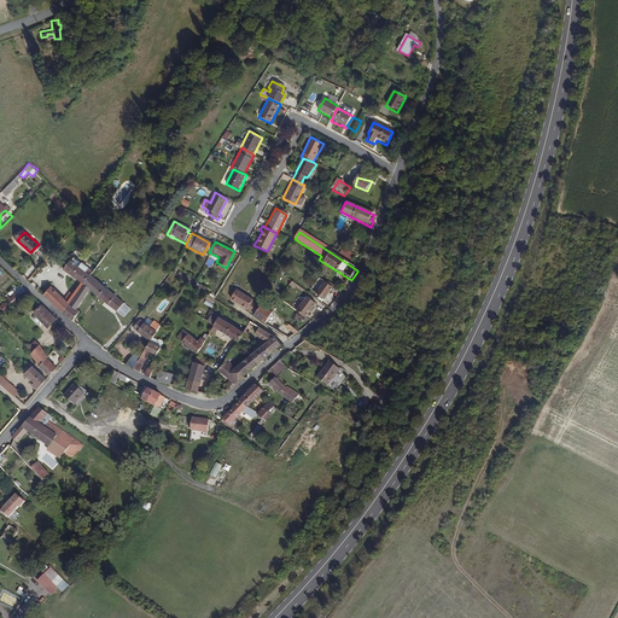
[(34,256),(41,248),(39,244),(30,252),(34,256)]
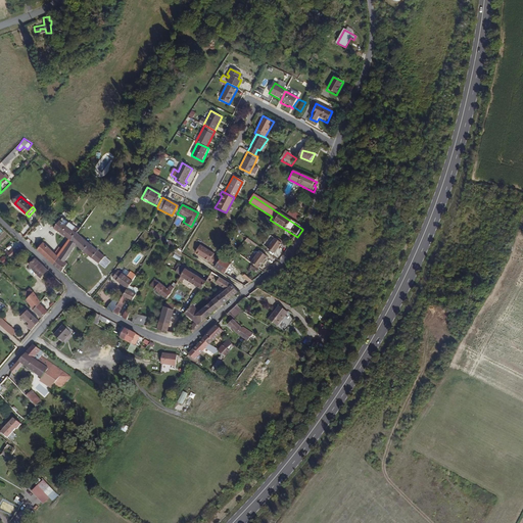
[(301,217),(291,210),(287,216),(297,222),(301,217)]
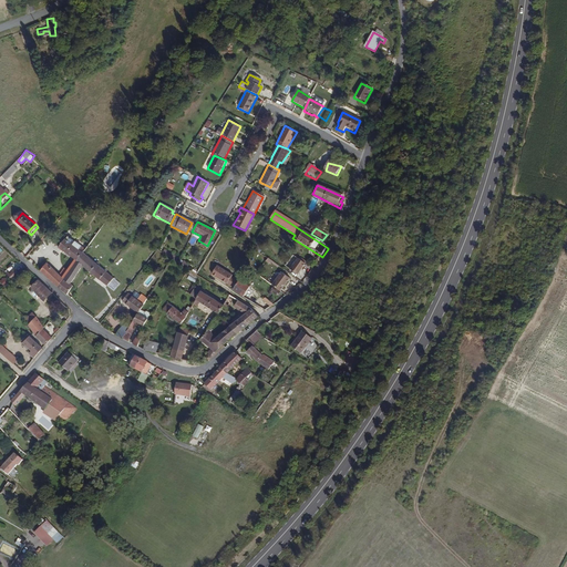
[(78,261),(83,254),(79,250),(73,246),(66,239),(63,243),(60,248),(78,261)]
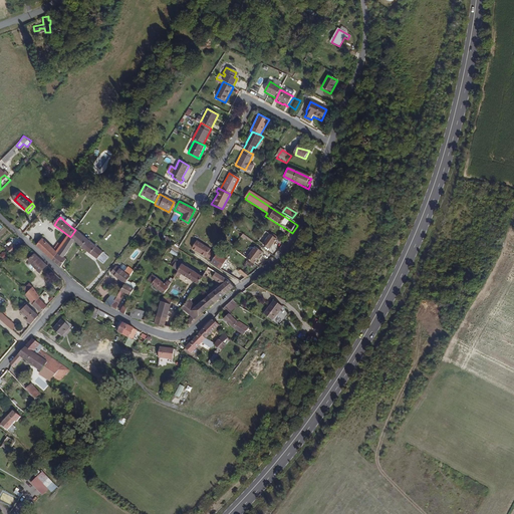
[(85,250),(91,244),(88,241),(90,239),(87,237),(85,239),(75,230),(70,237),(64,245),(62,248),(58,254),(63,258),(75,242),(81,247),(79,249),(83,252),(85,250)]
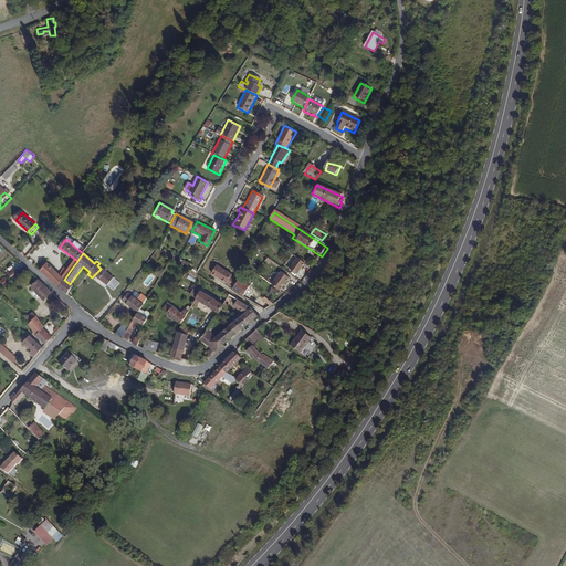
[(295,275),(304,264),(297,259),(289,270),(295,275)]
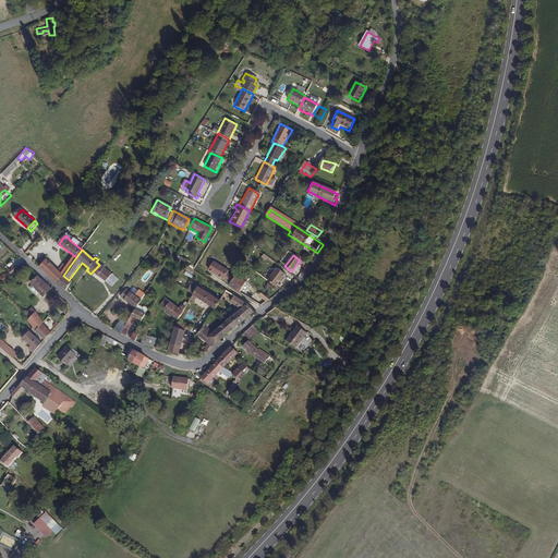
[(63,276),(46,259),(39,267),(52,279),(57,283),(63,276)]
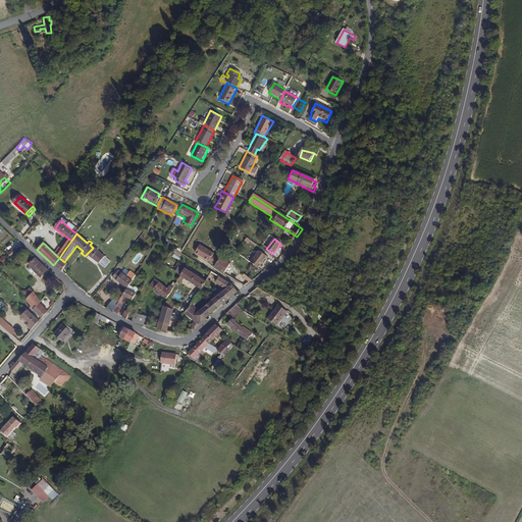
[(214,253),(200,245),(195,254),(209,262),(213,254),(214,253)]
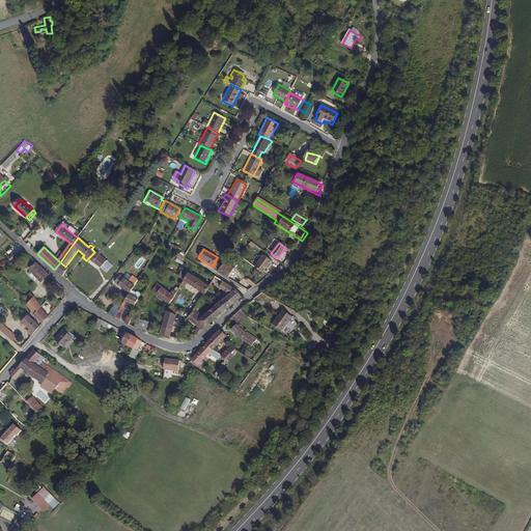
[(102,269),(108,261),(94,252),(88,258),(102,269)]
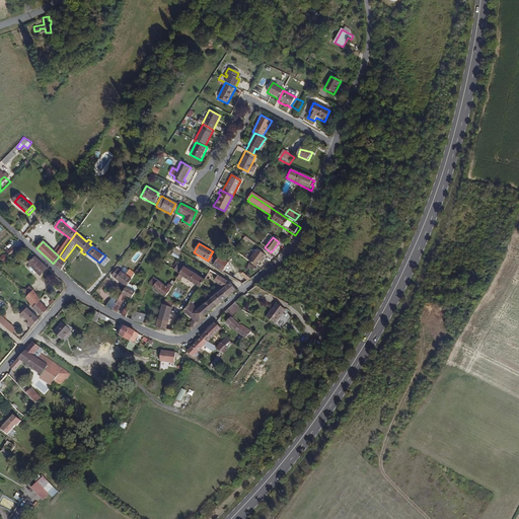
[(11,256),(17,251),(14,247),(10,252),(8,253),(11,256)]
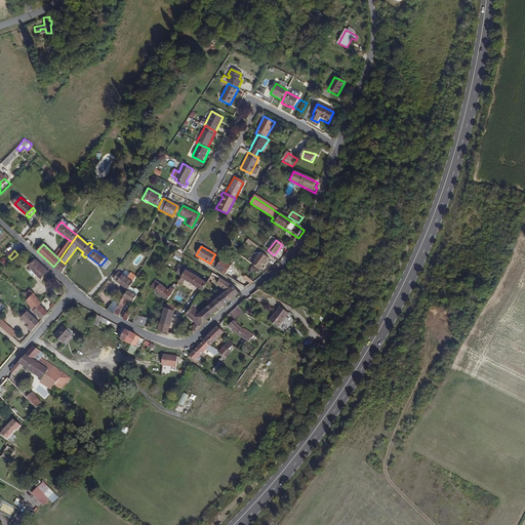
[(259,270),(269,258),(261,252),(252,265),(259,270)]
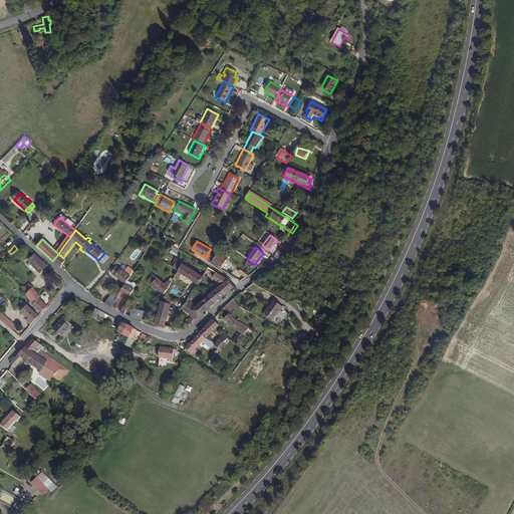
[(214,253),(210,250),(206,258),(210,260),(214,253)]
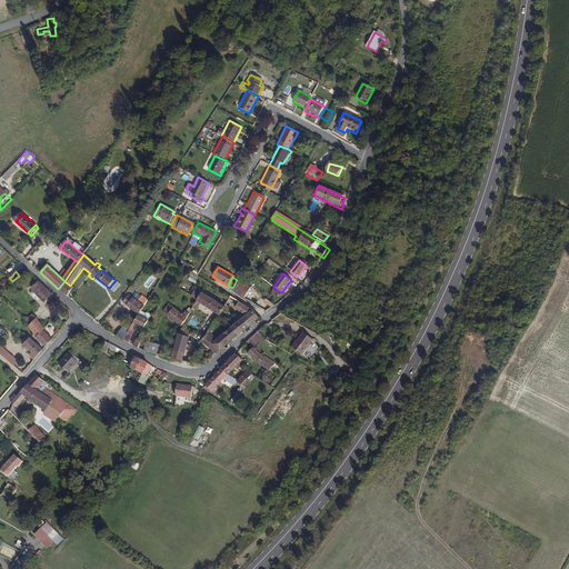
[(197,289),(186,281),(187,279),(186,278),(179,288),(191,297),(197,289)]
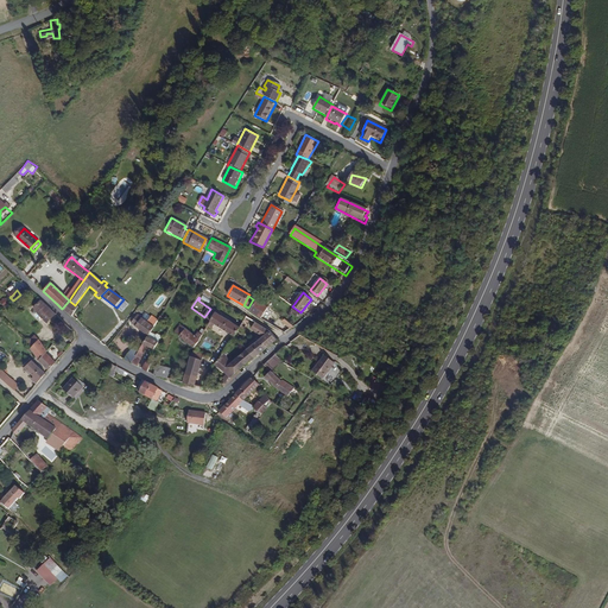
[(38,314),(46,305),(40,301),(33,309),(36,311),(38,314)]
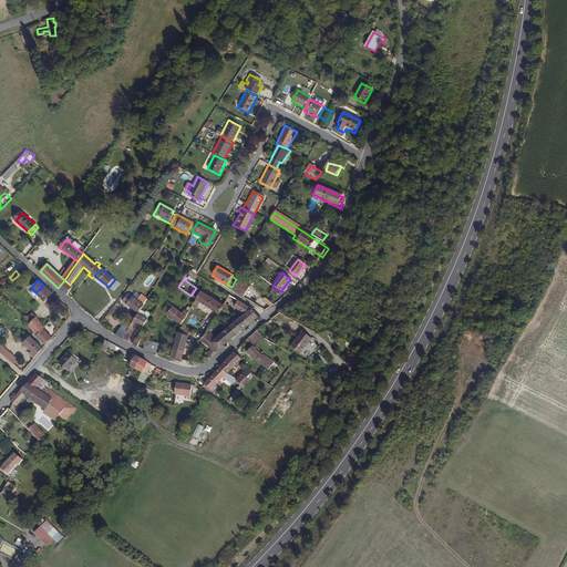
[(66,295),(72,287),(70,285),(64,280),(58,288),(66,295)]
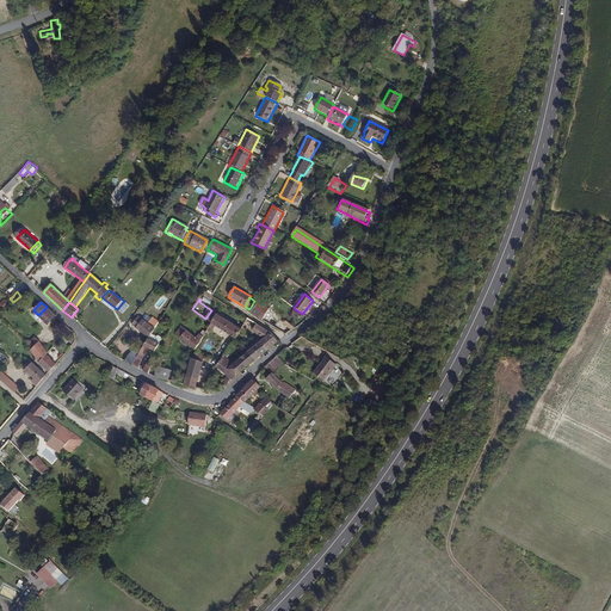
[(264,319),(270,310),(258,303),(252,313),(263,320),(263,321),(265,322),(266,320),(264,319)]
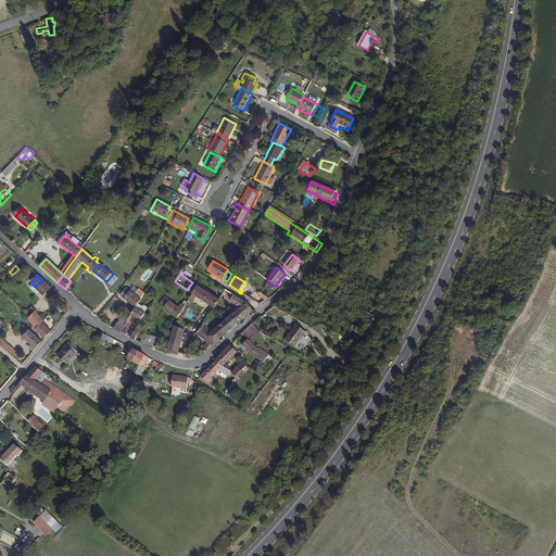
[(52,288),(42,279),(35,287),(39,291),(45,297),(52,288)]
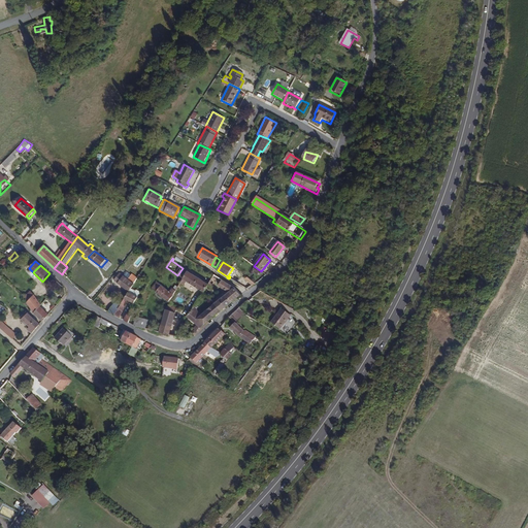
[(183,278),(187,271),(183,268),(177,275),(183,278)]
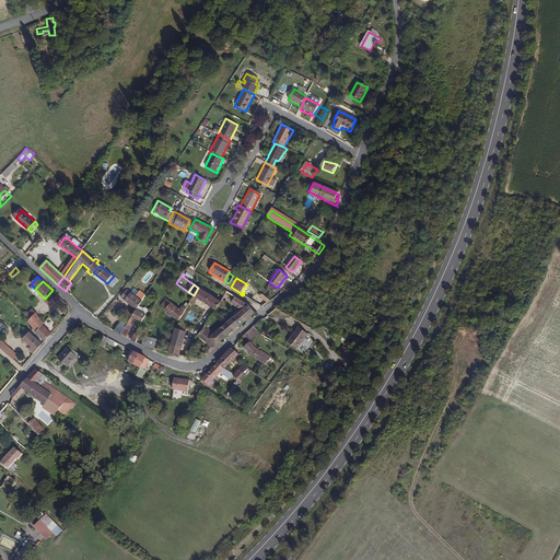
[(216,312),(226,295),(222,292),(216,301),(203,292),(206,289),(200,286),(198,288),(194,295),(190,302),(194,304),(198,299),(216,312)]
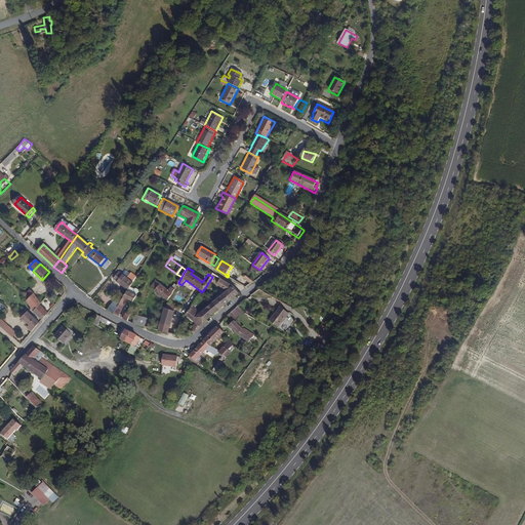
[(34,277),(37,275),(33,271),(31,269),(29,272),(34,277)]
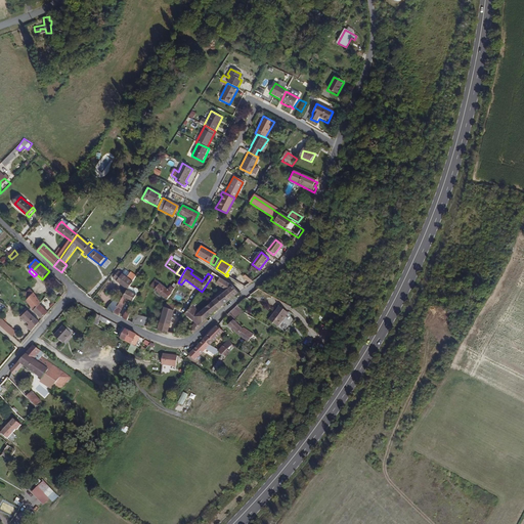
[(129,289),(136,278),(125,271),(122,275),(120,273),(115,280),(117,281),(129,289)]
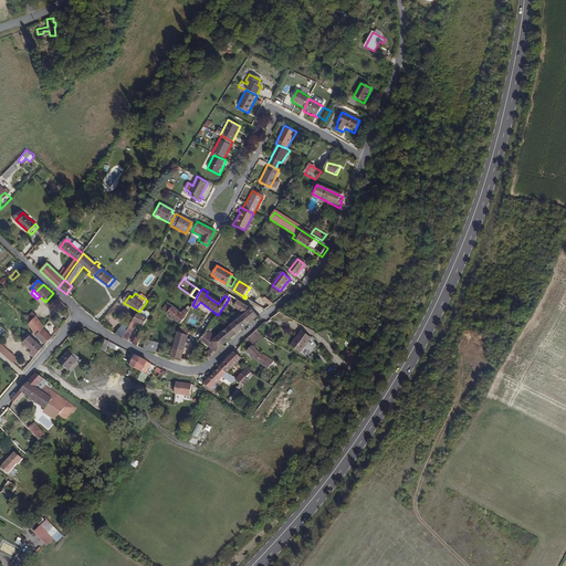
[(265,311),(274,304),(264,297),(261,294),(260,296),(263,300),(258,306),(265,311)]
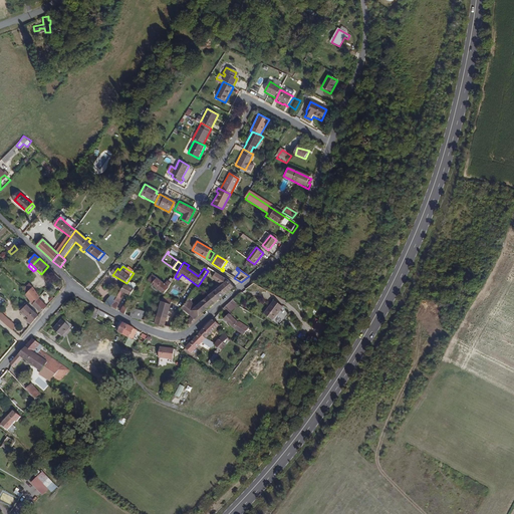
[(167,285),(150,272),(145,279),(165,295),(170,288),(170,286),(171,284),(169,282),(167,285)]
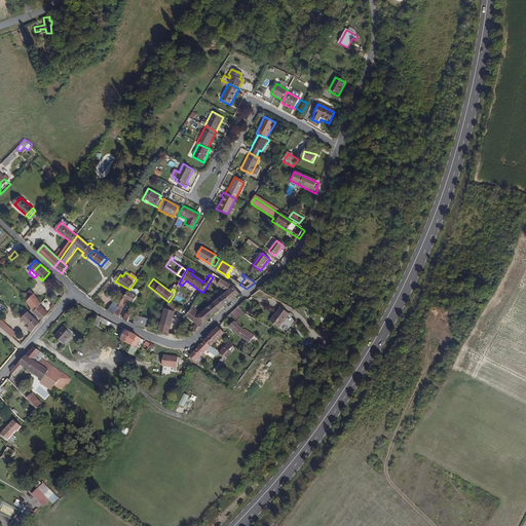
[(223,307),(239,294),(234,288),(222,280),(219,286),(228,293),(218,301),(223,307)]
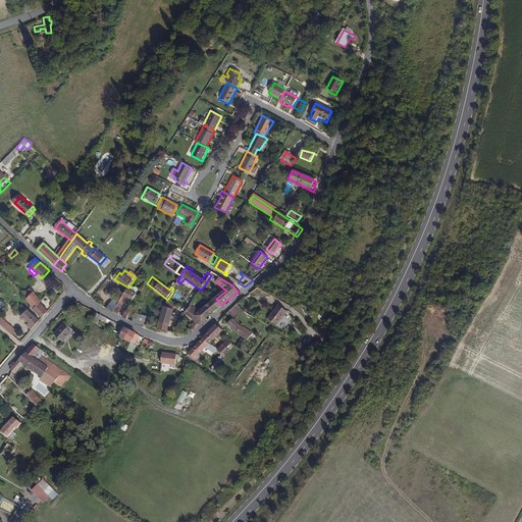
[(134,301),(137,294),(128,289),(121,299),(113,313),(117,315),(128,298),(134,301)]
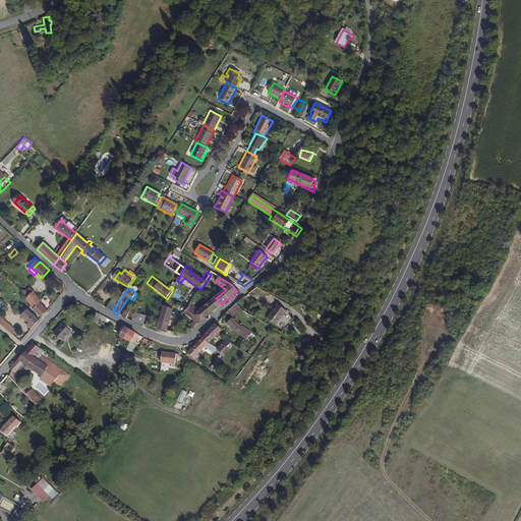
[(176,306),(182,299),(172,292),(167,299),(176,306)]
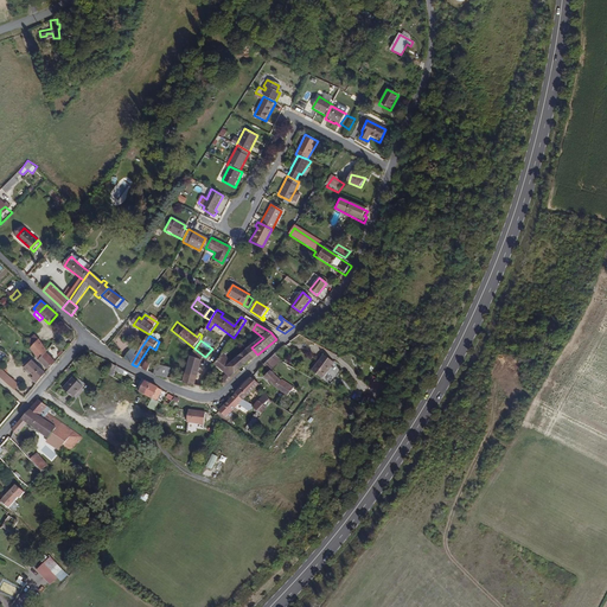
[(38,360),(45,353),(36,342),(31,346),(30,344),(27,345),(38,360)]
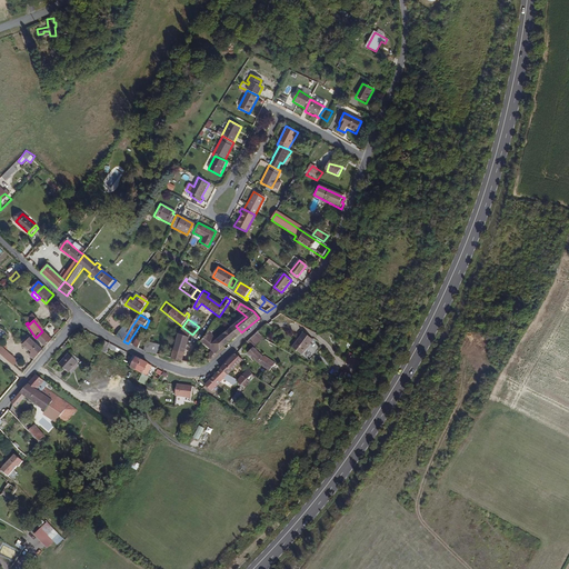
[(231,340),(238,336),(231,329),(230,330),(218,320),(212,328),(218,332),(216,335),(210,330),(207,335),(225,347),(231,340)]
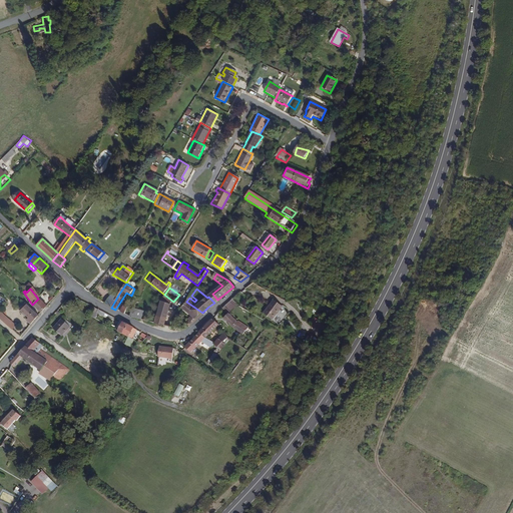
[(111,308),(119,294),(116,292),(113,296),(111,299),(109,299),(105,305),(110,309),(111,308)]
